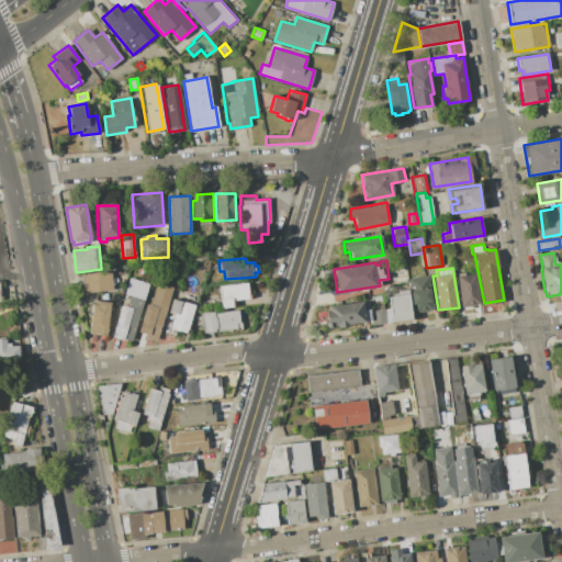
[(81,273),(111,270),(113,290),(82,293),(81,273)]
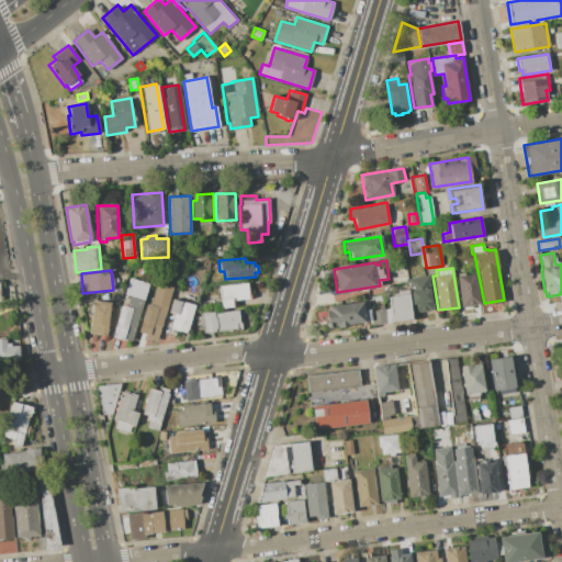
[(457,276),(461,306),(481,304),(476,273),(457,276)]
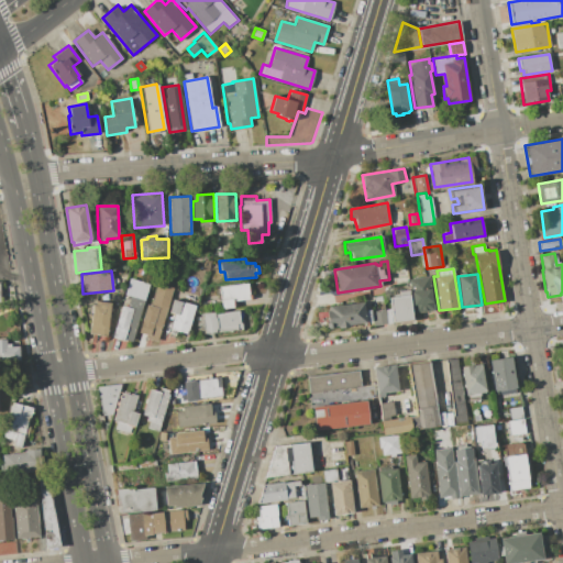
[(414,312),(433,309),(428,276),(408,279),(414,312)]
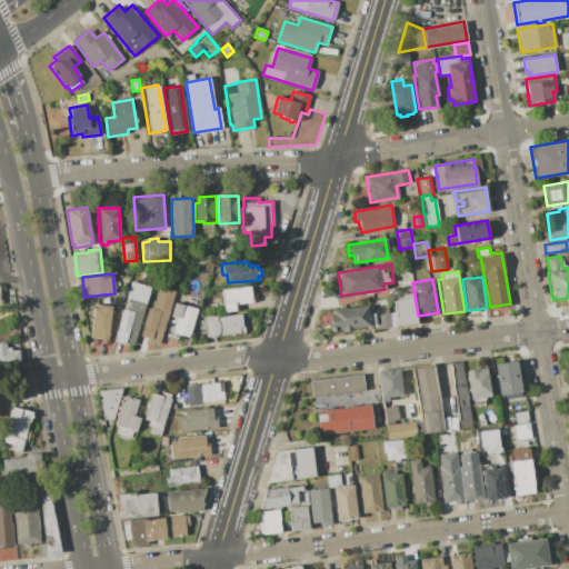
[(130,281),(151,287),(133,348),(113,342),(122,308),(127,309),(130,299),(126,298),(130,281)]
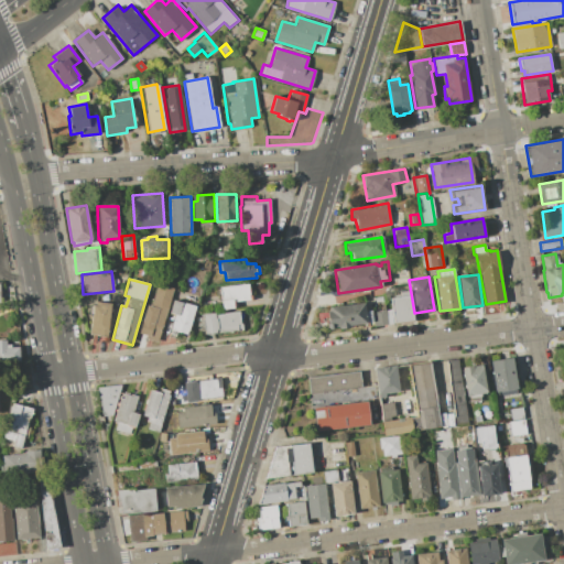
[(158,284),(174,289),(159,344),(145,339),(147,336),(143,335),(139,334),(147,305),(151,306),(158,284)]
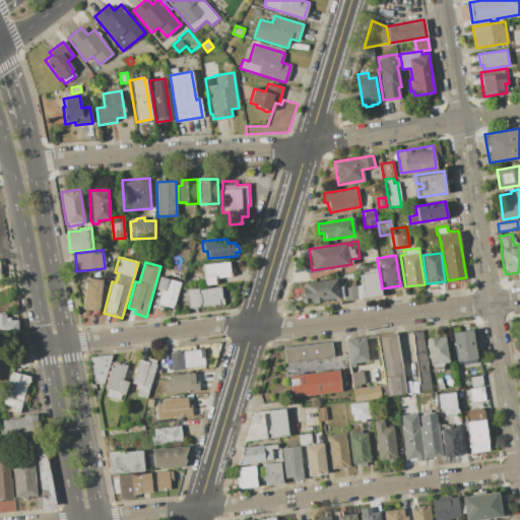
[(202,264),(229,262),(229,264),(231,264),(232,271),(229,271),(230,276),(216,278),(216,284),(204,285),(202,264)]
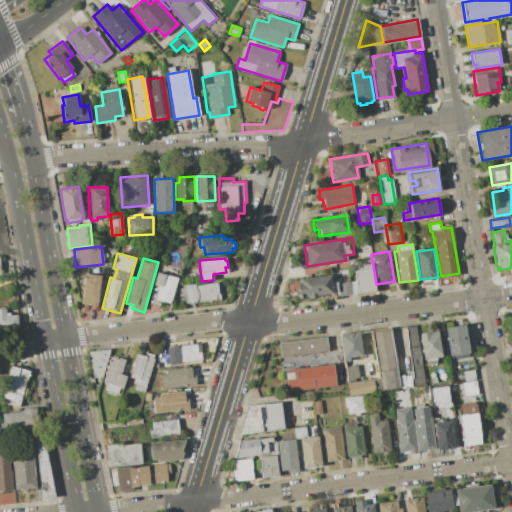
[(353,271),(356,293),(374,291),(371,264),(362,265),(363,269),(353,271)]
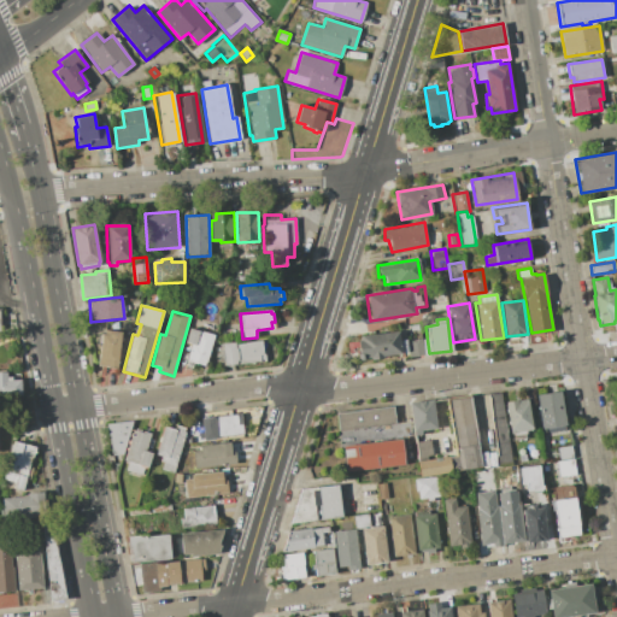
[(189,328),(215,335),(205,366),(187,360),(192,344),(186,342),(189,328)]
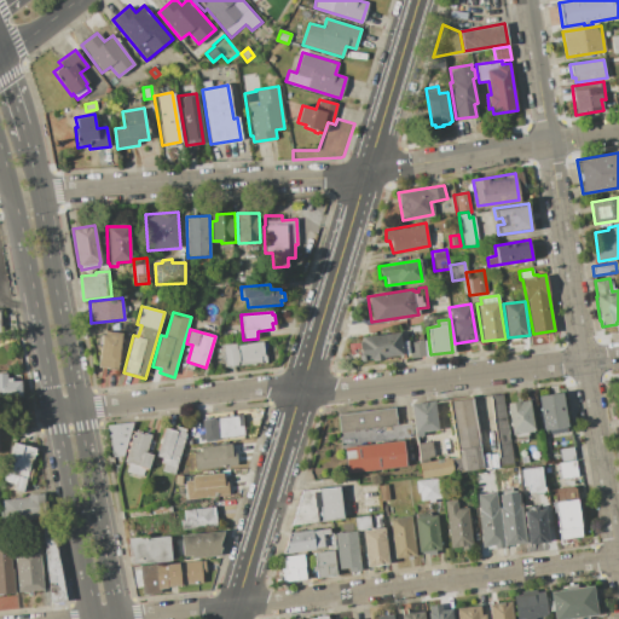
[(102,335),(105,335),(105,331),(120,333),(120,337),(122,337),(117,370),(98,366),(102,335)]
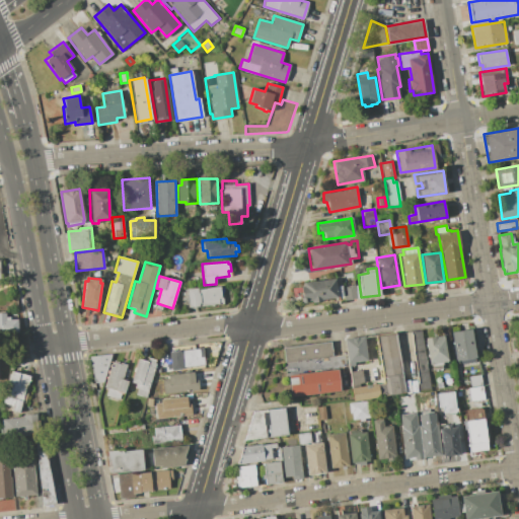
[(335,280),(338,298),(302,303),(299,283),(335,280)]
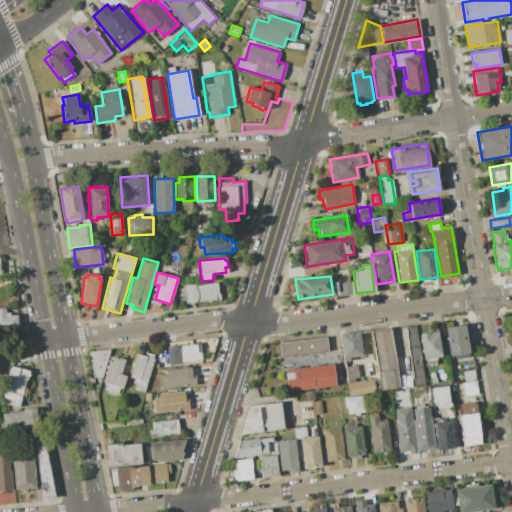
[(350,282),(337,283),(339,296),(352,294),(350,282)]
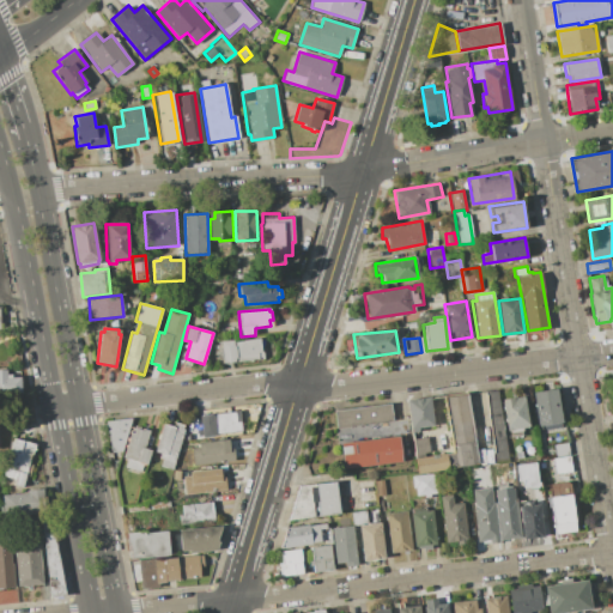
[(220,341),(232,340),(232,341),(260,339),(261,351),(263,351),(263,359),(223,363),(220,341)]
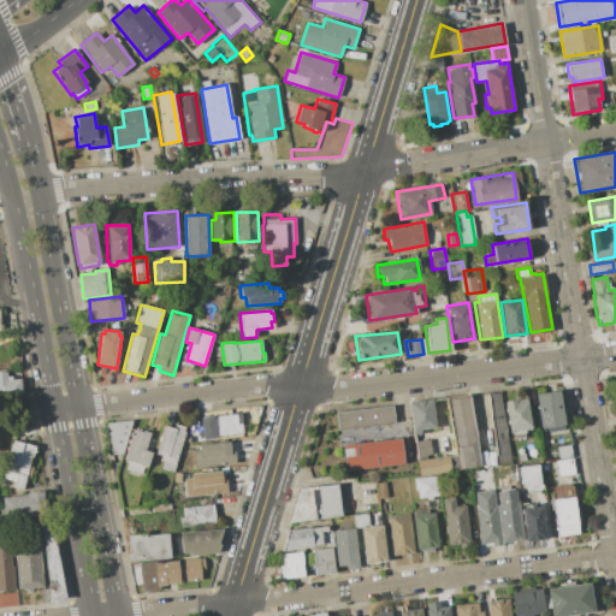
[(0,372),(11,372),(12,395),(0,395),(0,372)]
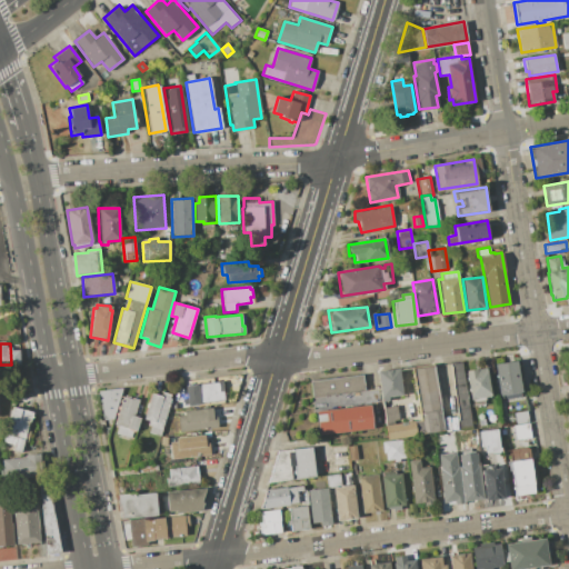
[(495,362),(498,399),(519,397),(517,361),(495,362)]
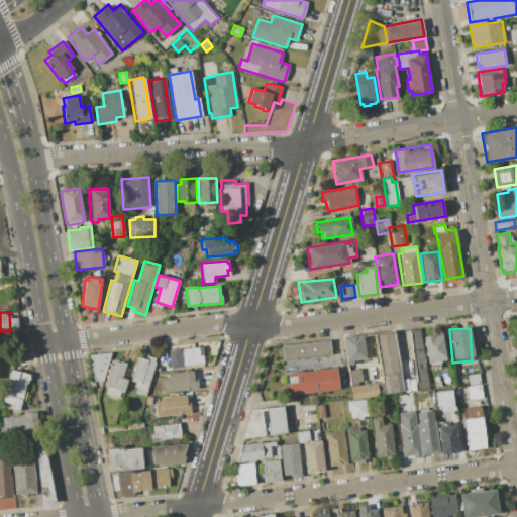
[(408,330),(420,329),(429,388),(417,390),(408,330)]
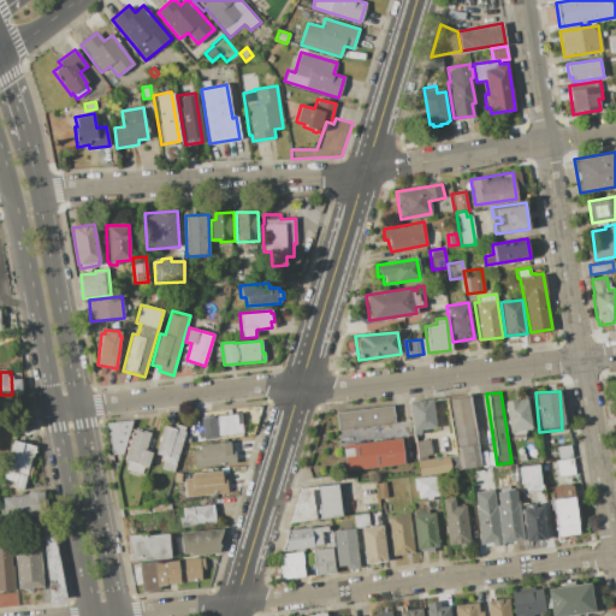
[(446,400),(469,396),(480,467),(420,477),(418,460),(432,458),(455,455),(446,400)]
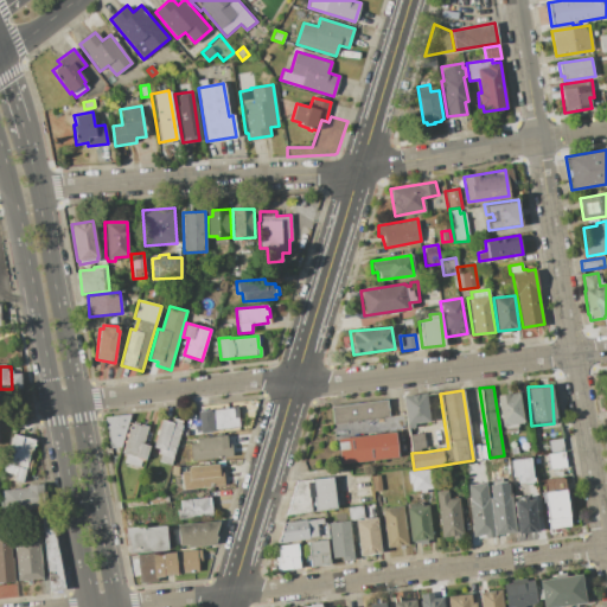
[(403,397),(419,395),(419,393),(426,391),(430,422),(407,426),(403,397)]
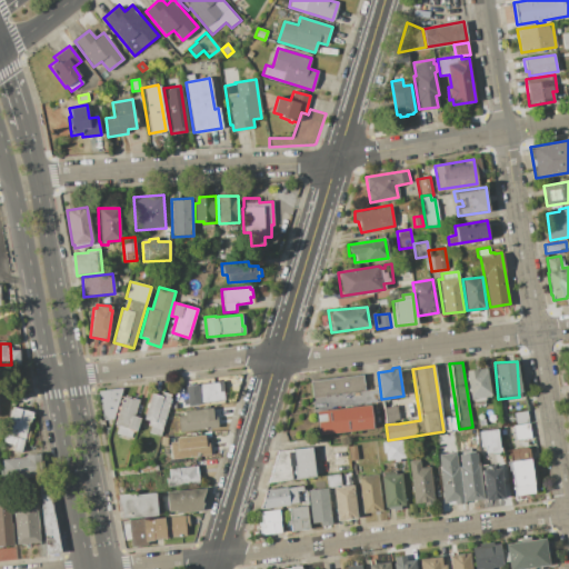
[(466,371),(487,368),(492,399),(473,402),(472,398),(469,399),(466,371)]
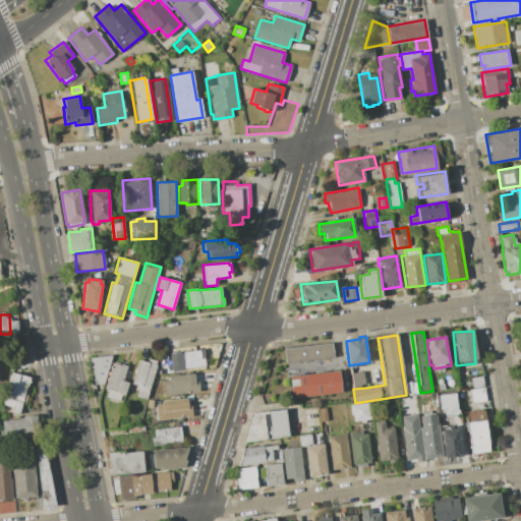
[(333,358),(286,363),(284,347),(331,341),(333,358)]
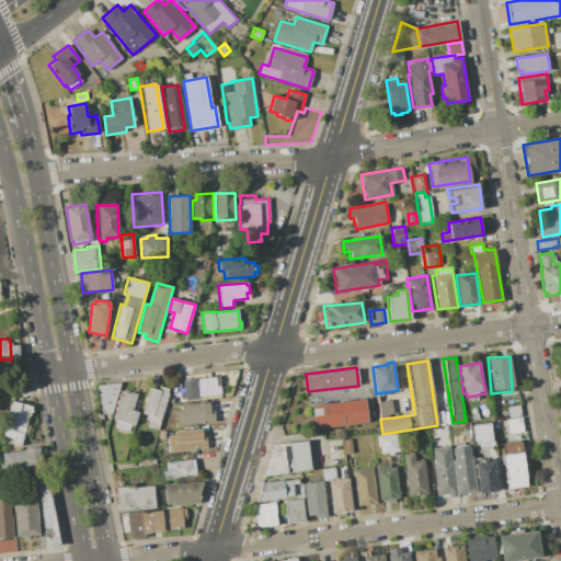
[(219,376),(221,395),(197,397),(197,399),(185,400),(183,380),(219,376)]
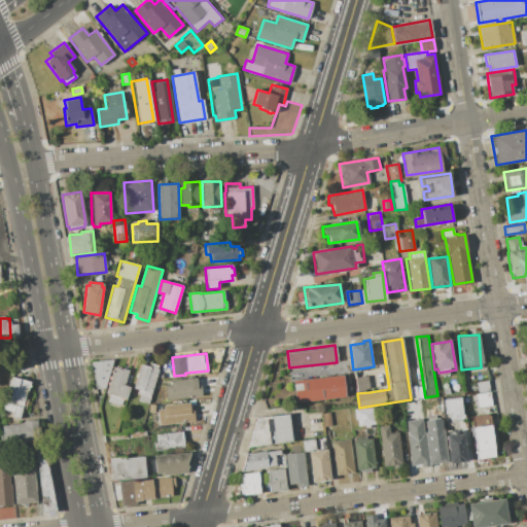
[(92,362),(112,359),(104,388),(97,389),(92,362)]
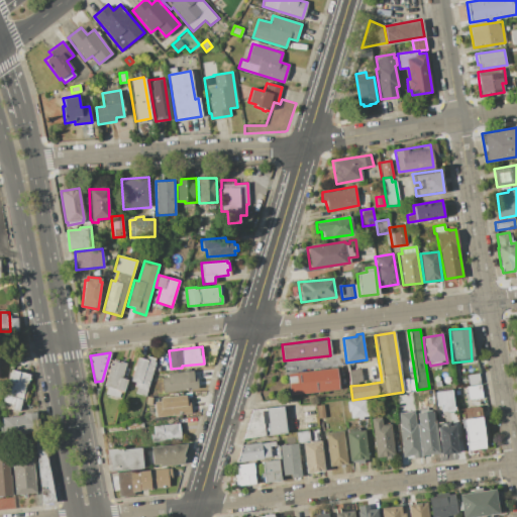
[(309,369),(344,366),(343,354),(308,358),(309,369)]
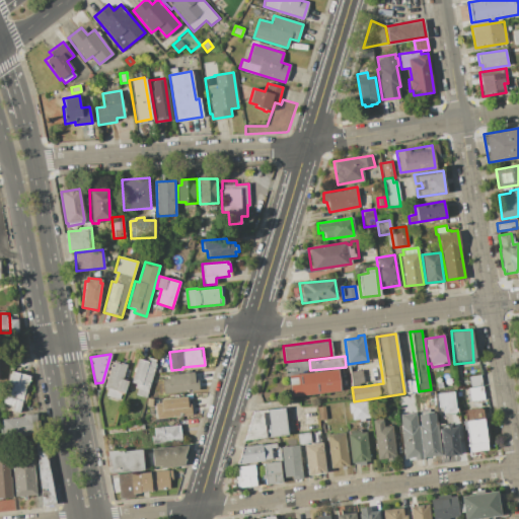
[(138,359),(146,361),(147,357),(156,360),(155,363),(156,364),(146,398),(136,395),(137,389),(134,388),(136,383),(131,382),(138,359)]
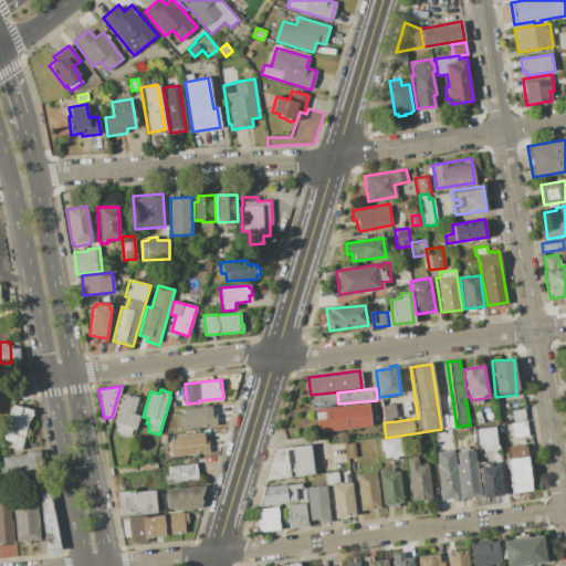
[(114,422),(122,395),(130,397),(130,395),(138,397),(134,413),(139,416),(135,429),(132,428),(129,438),(114,433),(117,423),(114,422)]
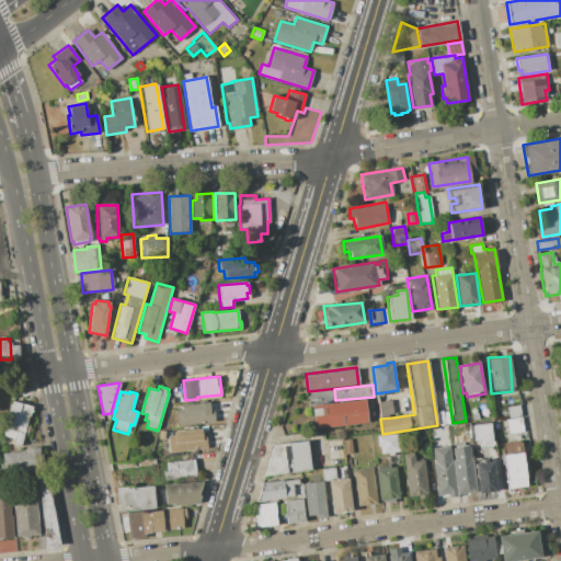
[(310,405),(365,399),(368,423),(313,430),(310,405)]
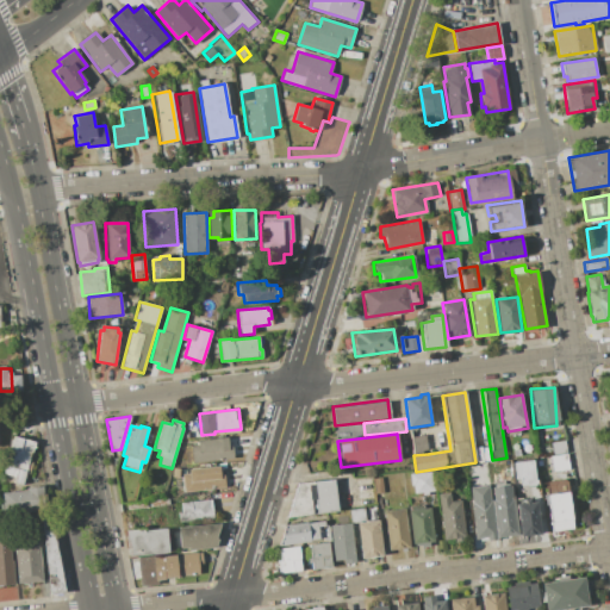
[(539,437),(564,434),(567,453),(549,455),(541,456),(539,437)]
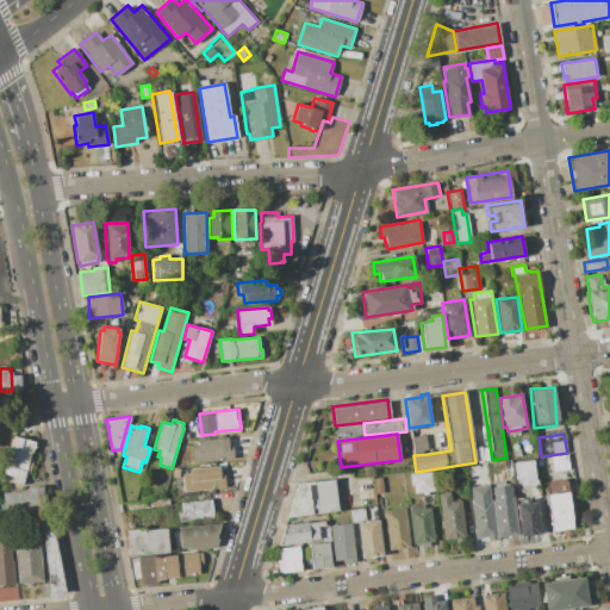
[(414,455),(410,437),(425,435),(428,454),(414,455)]
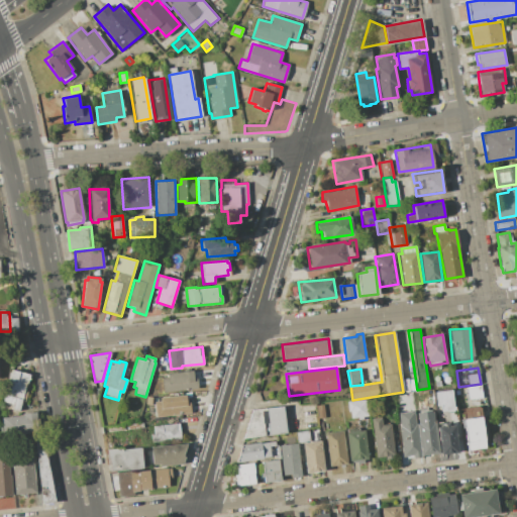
[(12,370),(30,375),(27,386),(25,386),(24,391),(27,392),(24,403),(21,402),(18,412),(10,410),(11,404),(10,404),(9,406),(2,404),(4,395),(5,395),(12,370)]
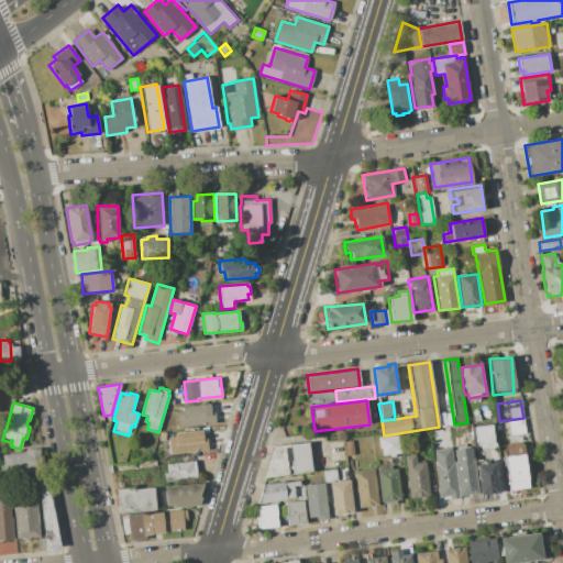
[(181,406),(209,404),(210,411),(214,411),(216,423),(177,427),(176,411),(183,410),(181,406)]
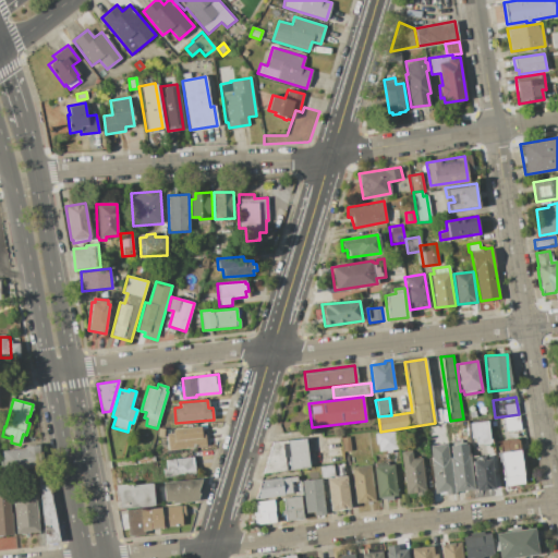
[(519,414),(521,429),(505,432),(502,416),(519,414)]
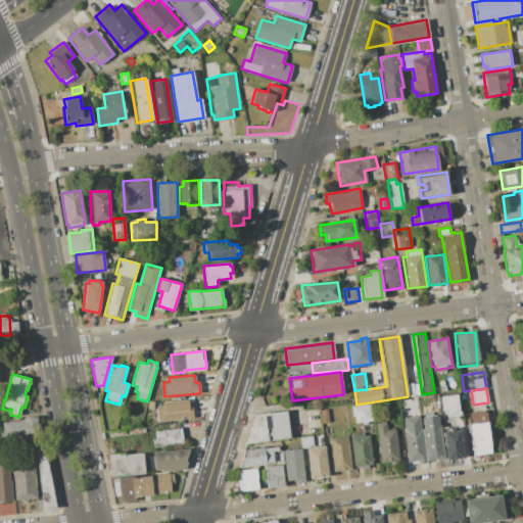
[(440,395),(457,393),(460,416),(450,417),(450,415),(445,416),(444,411),(442,411),(440,395)]
